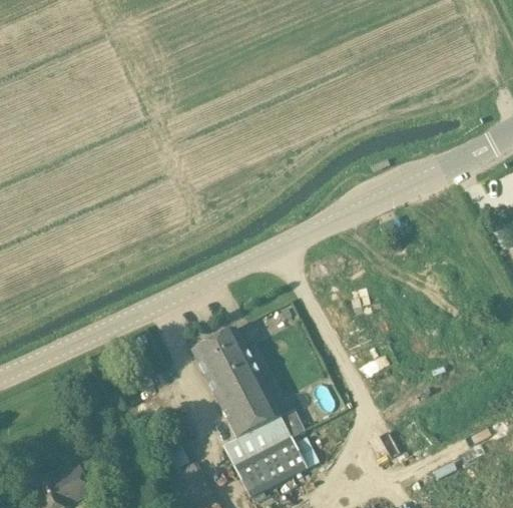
[(234,329),(215,339),(242,391),(262,381),(234,329)]
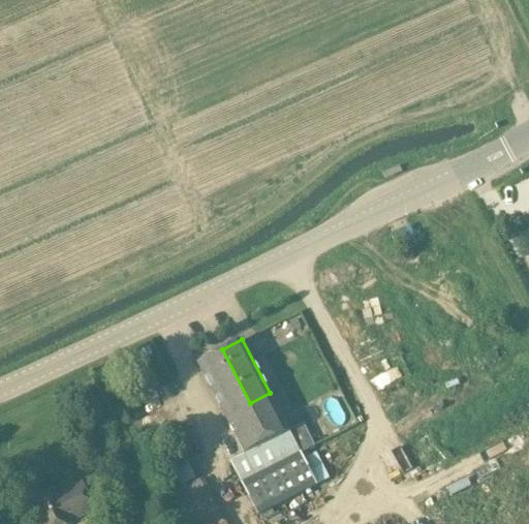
[(288,430),(270,393),(250,403),(222,349),(198,362),(244,452),(245,452),(288,430)]
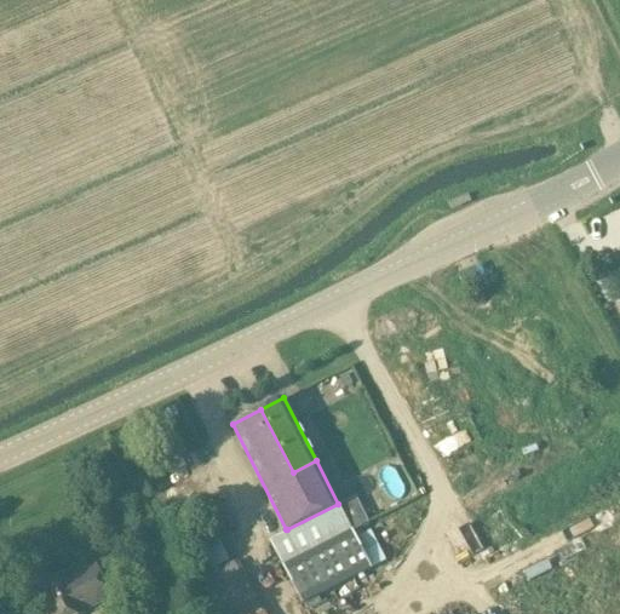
[(338,504),(287,529),(286,529),(286,531),(270,539),(269,538),(300,601),(369,566),(338,504)]
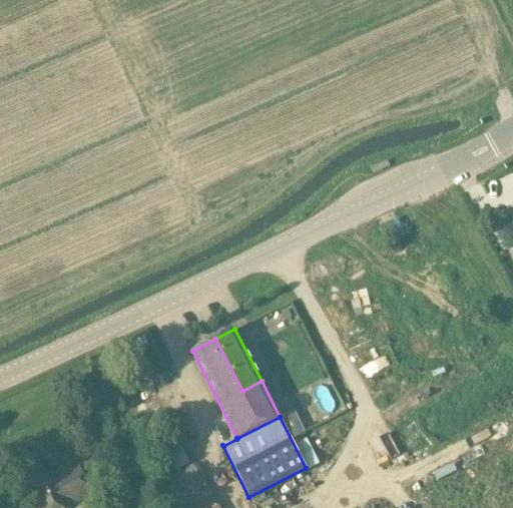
[(167,471),(189,461),(174,429),(152,440),(167,471)]
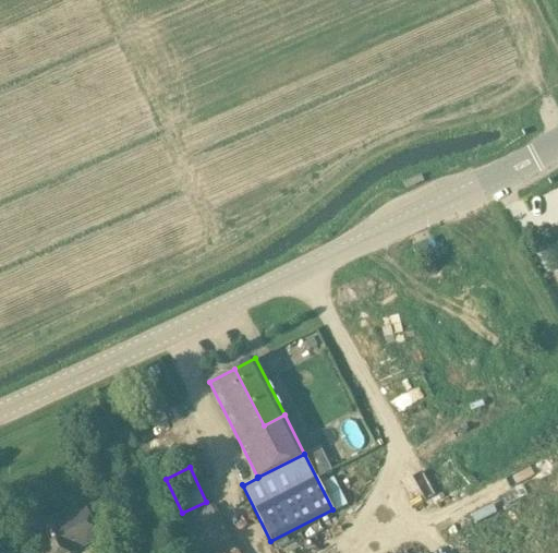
[(43,552),(69,552),(77,550),(75,545),(99,535),(86,507),(62,519),(59,513),(31,526),(43,552)]
